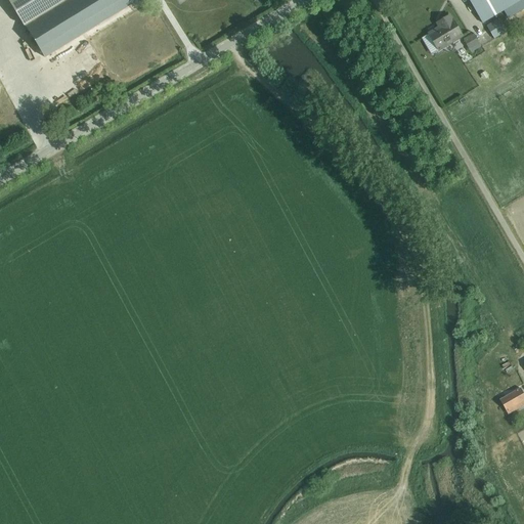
[(9,0),(25,25),(26,25),(66,0),(9,0)]
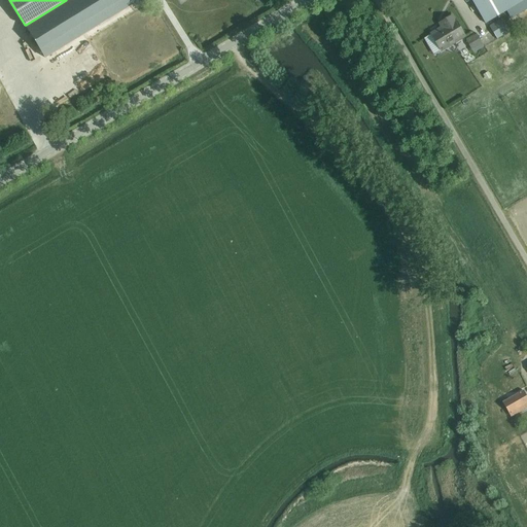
[(66,0),(25,25),(26,26),(27,26),(26,27),(27,28),(45,58),(45,59),(46,58),(58,51),(141,0),(66,0)]
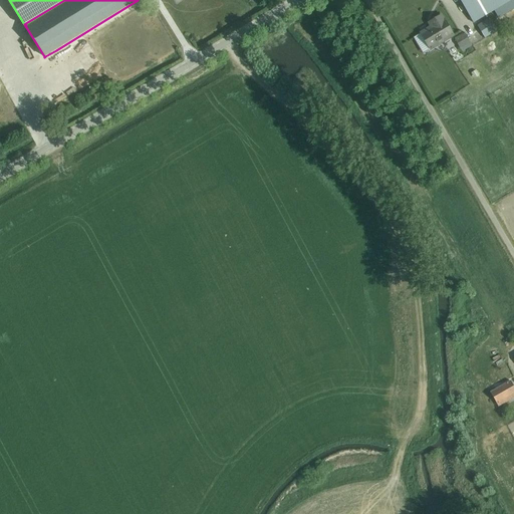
[(460,0),(474,23),(512,0),(460,0)]
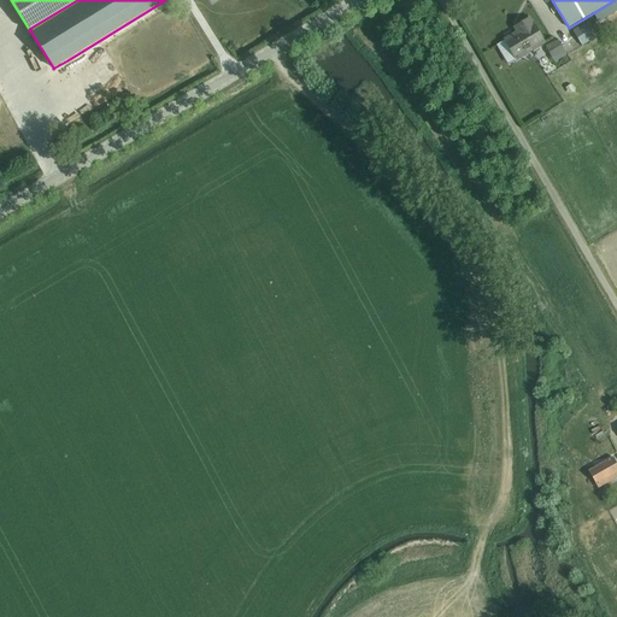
[(505,40),(516,59),(545,42),(530,18),(519,24),(523,30),(505,40)]
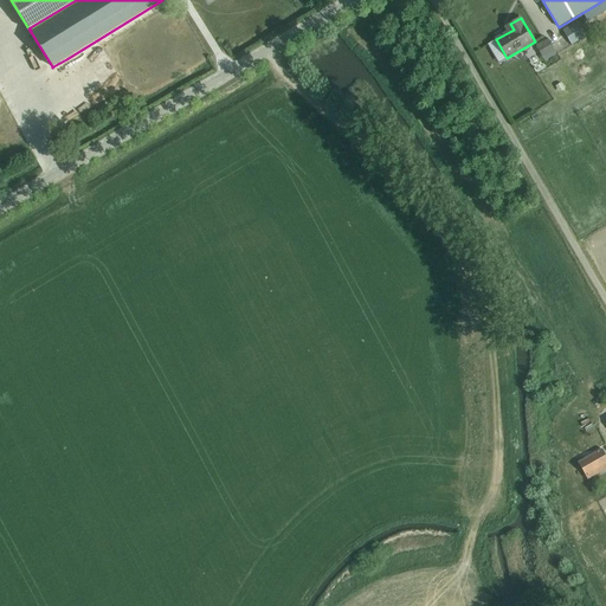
[(558,53),(549,39),(543,43),(536,46),(545,60),(558,53)]
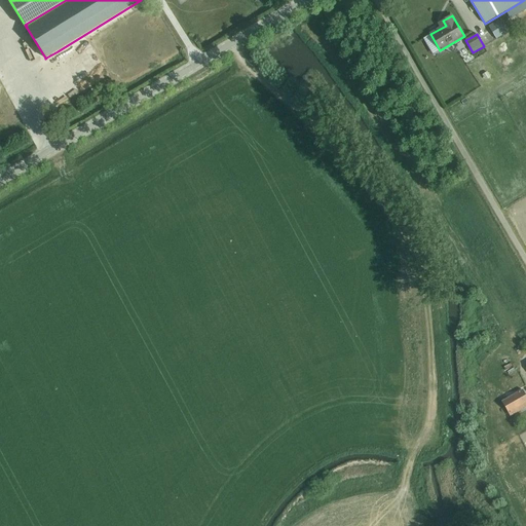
[(502,402),(509,413),(525,403),(525,395),(523,389),(502,402)]
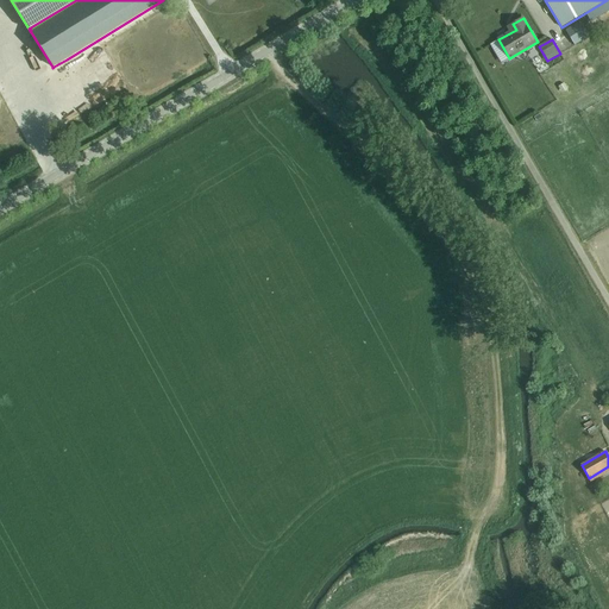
All buildings are outlined.
